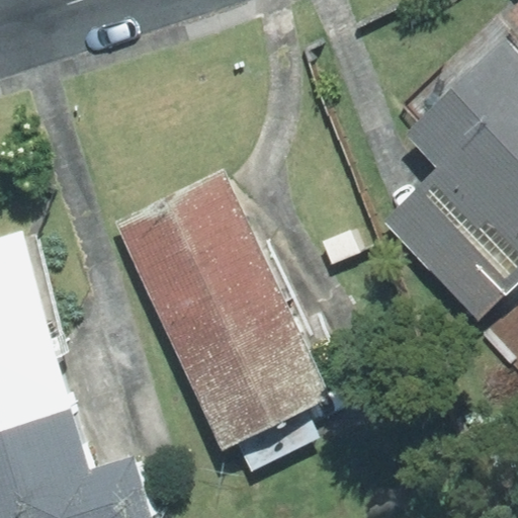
[(517,51),(491,22),(404,104),(419,120),(406,134),(439,169),(517,252),(517,51)]
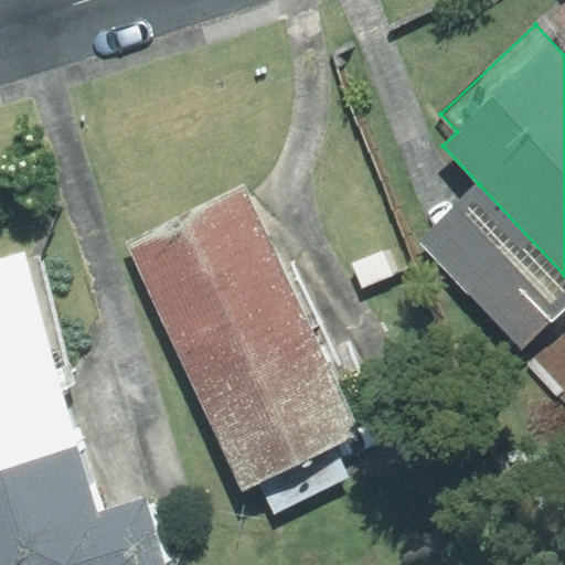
[(265,232),(243,184),(126,242),(148,287),(265,232)]
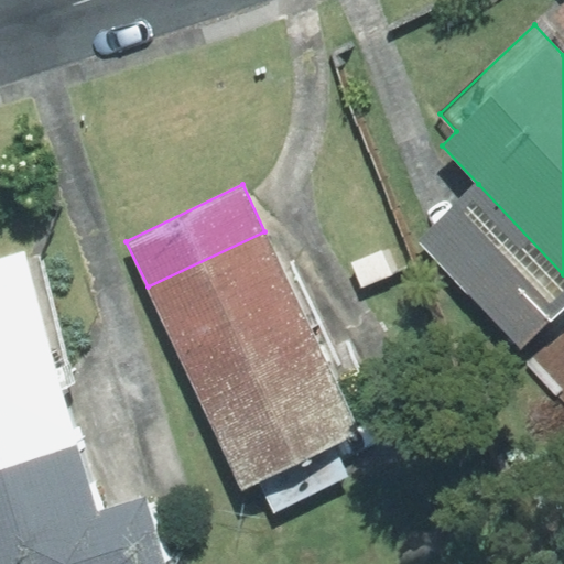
[(563,274),(478,184),(418,242),(521,349),(563,306),(563,274)]
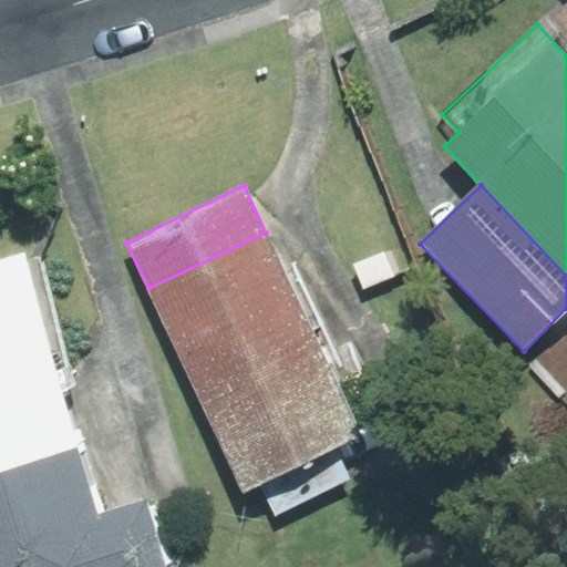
[(266,233),(148,288),(194,384),(321,323),(291,263),(282,267),(266,233)]
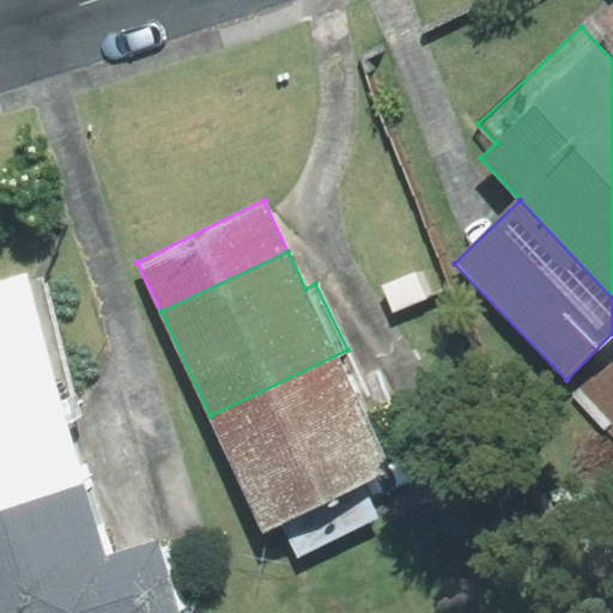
[(0,283),(0,511),(86,487),(67,418),(82,414),(42,279),(26,284),(24,277),(0,283)]
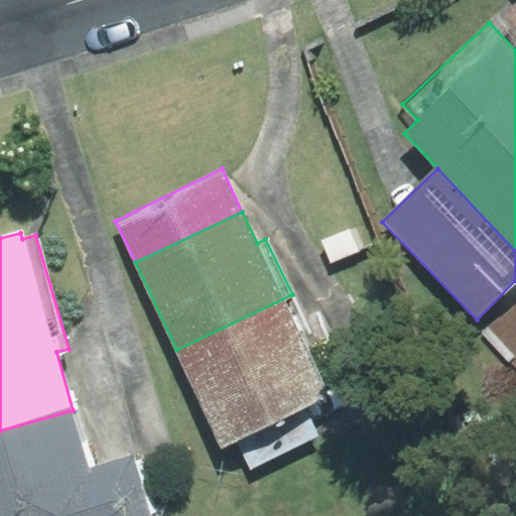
[(292,294),(176,350),(222,445),(330,395),(306,347),(314,343),(292,294)]
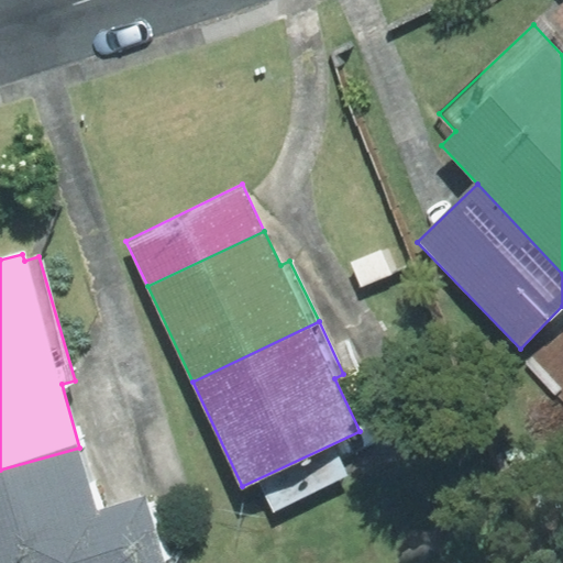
[(97,512),(79,448),(0,470),(0,562),(162,562),(143,499),(97,512)]
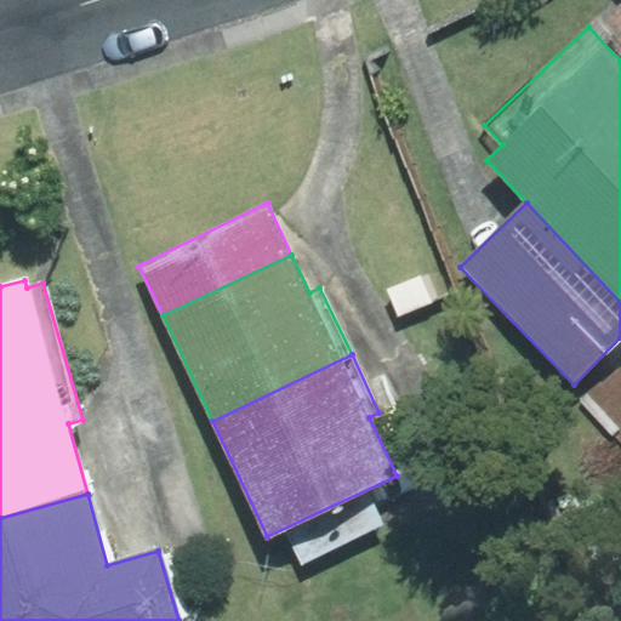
All buildings are outlined.
